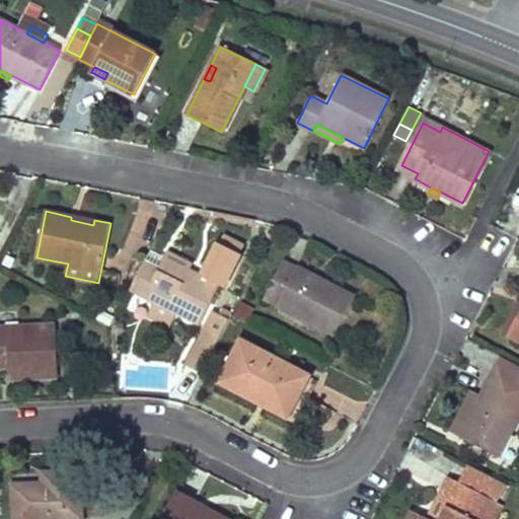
[(144,262),(130,290),(158,303),(172,311),(199,324),(219,285),(223,288),(240,254),(219,243),(200,281),(188,275),(190,271),(164,257),(158,269),(144,262)]
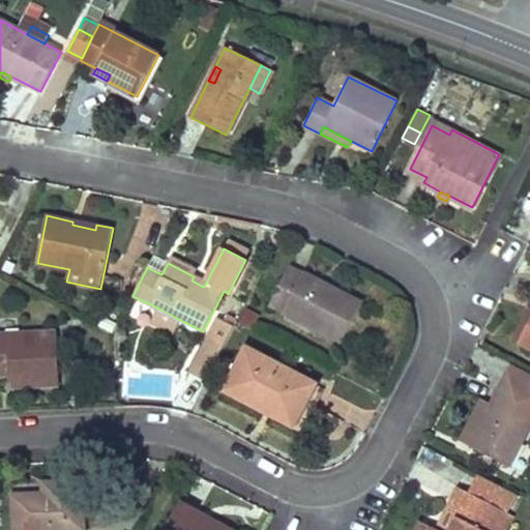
[(171,258),(168,263),(194,276),(197,270),(171,258)]
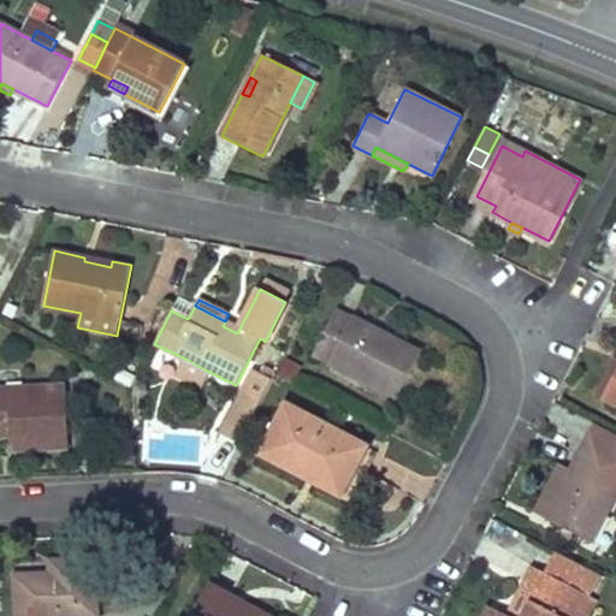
[(336,308),(312,355),(397,398),(420,353),(336,308)]
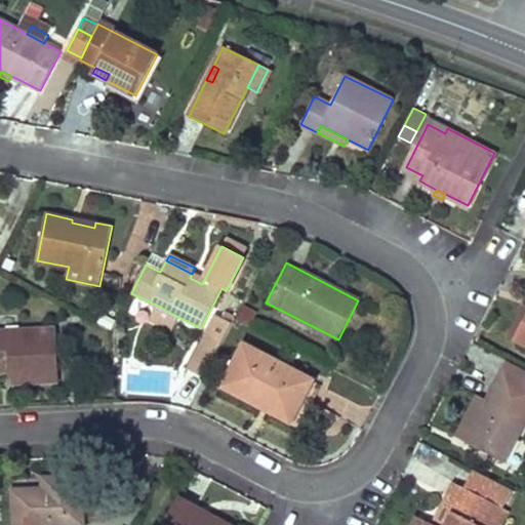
[(524,306),(510,335),(517,339),(524,322),(524,306)]
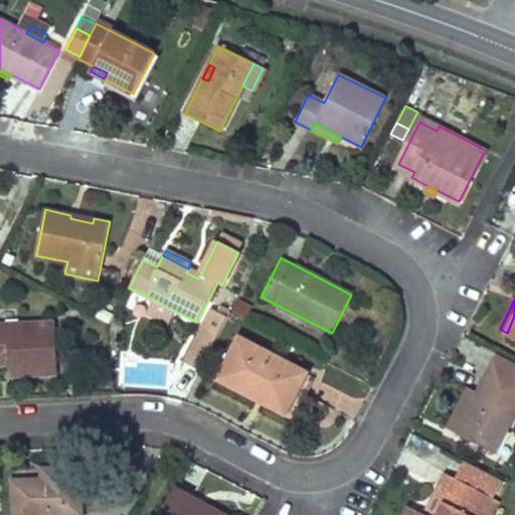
[(157,301),(150,314),(164,322),(171,309),(157,301)]
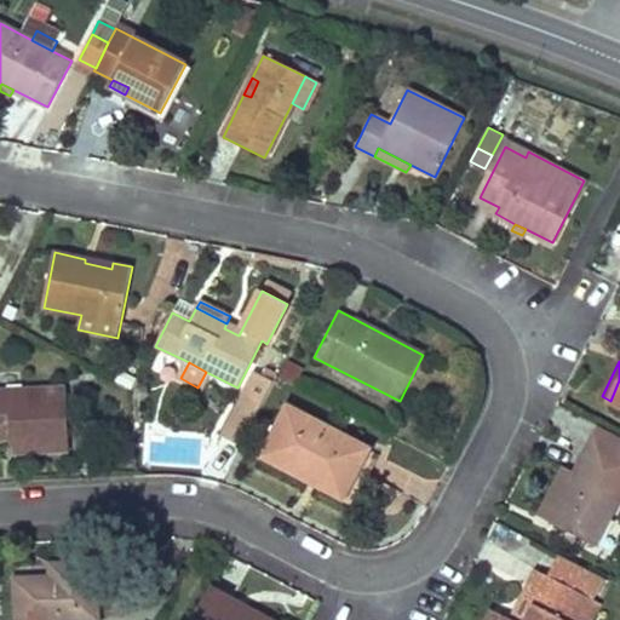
[(241,446),(274,382),(253,371),(220,436),(241,446)]
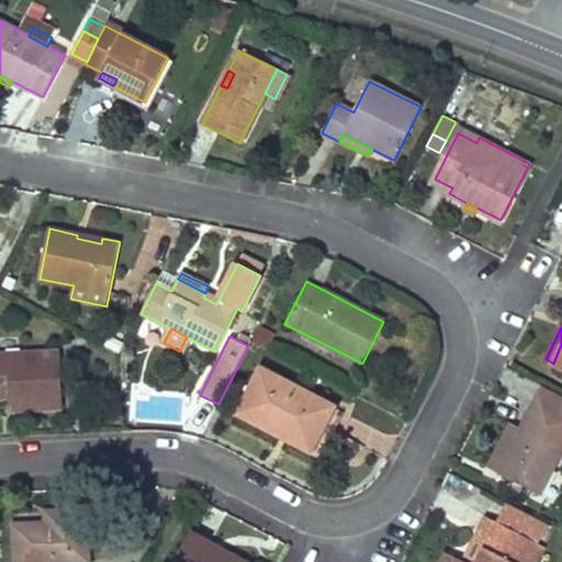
[(0,356),(0,396),(9,396),(9,409),(63,406),(59,352),(0,356)]
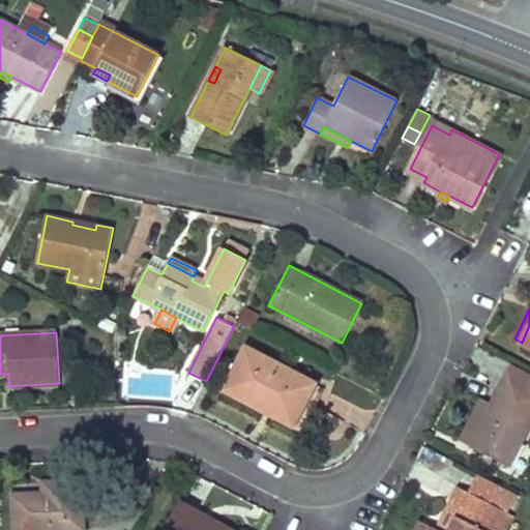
[(246,348),(224,390),(262,411),(265,404),(296,420),(315,384),(246,348)]
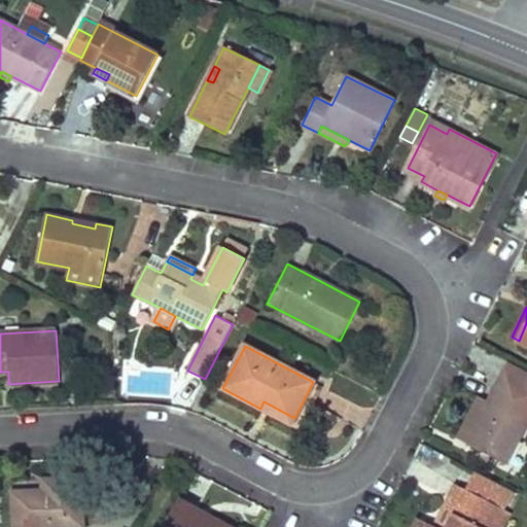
[(526,371),(508,362),(501,377),(526,389),(526,371)]
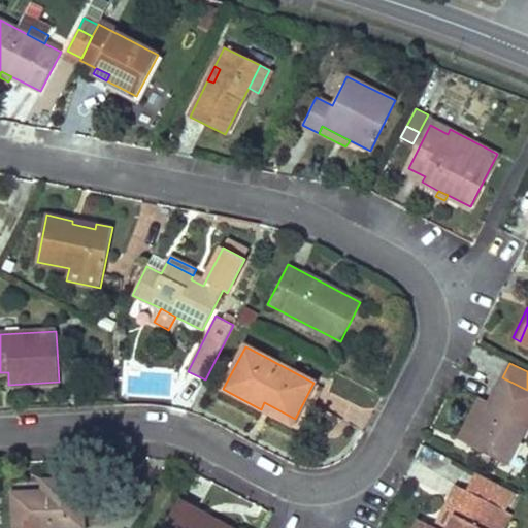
[(468,443),(467,444),(507,465),(527,424),(527,390),(502,377),(489,404),(468,443)]
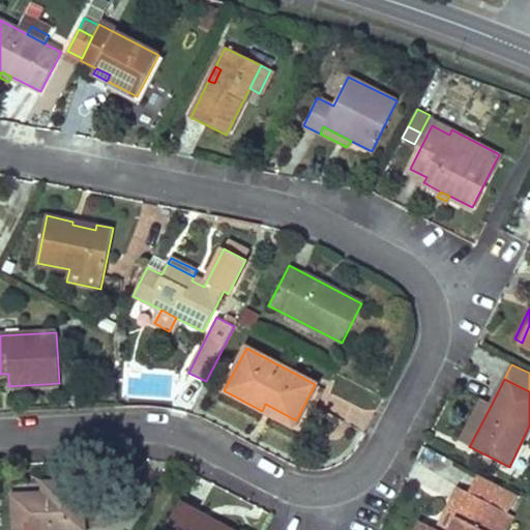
[(461,440),(470,445),(491,406),(481,401),(461,440)]
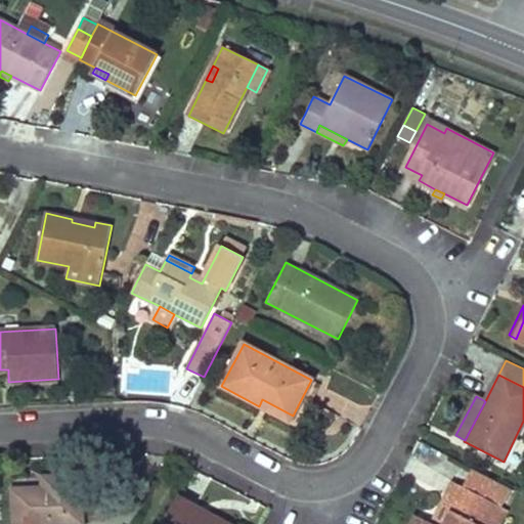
[(262,399),(259,406),(290,422),(293,416),(262,399)]
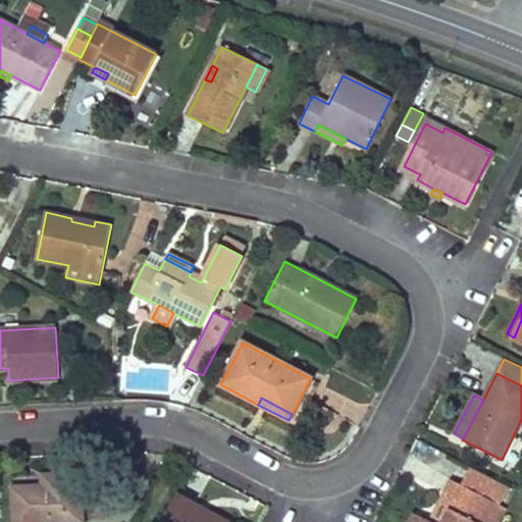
[(429,521),(419,517),(416,521),(498,521),(500,521),(493,518),(500,506),(509,487),(471,467),(461,485),(451,480),(444,492),(446,494),(430,521),(429,521)]
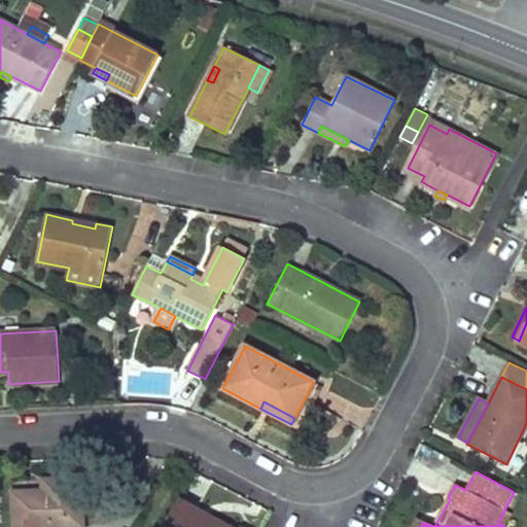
[(13,492),(14,526),(69,526),(82,526),(80,479),(43,481),(44,491),(13,492)]
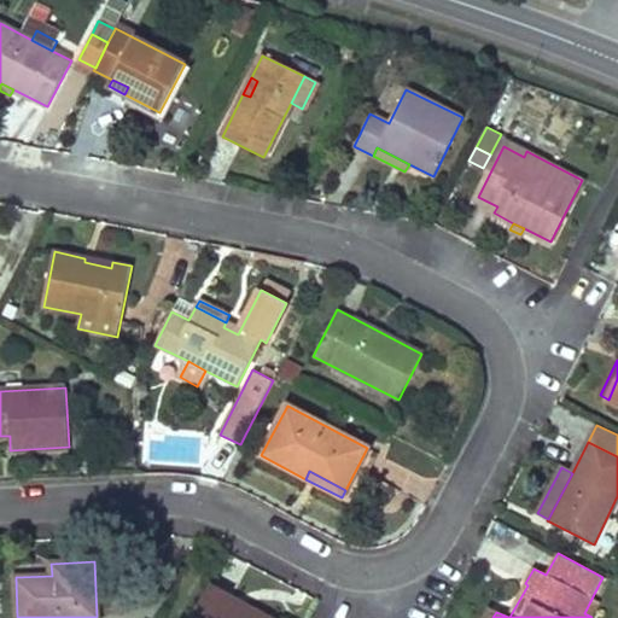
[(209,586),(190,617),(272,617),(262,612),(258,617),(234,604),(237,600),(209,586)]
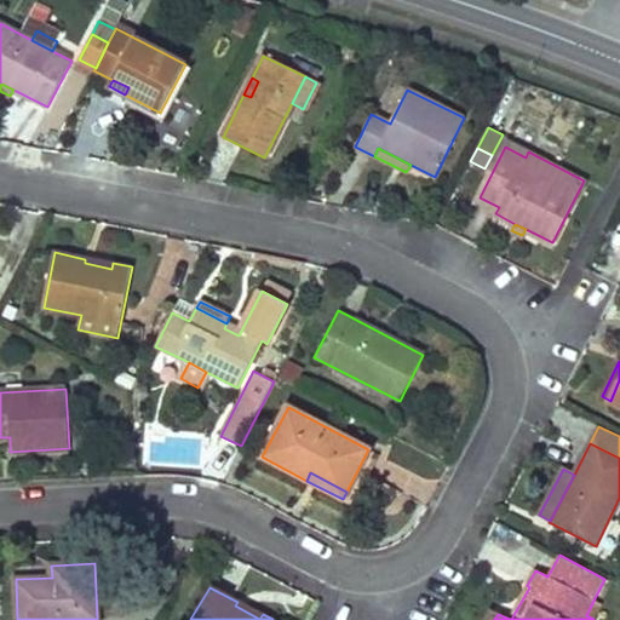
[(593,601),(586,615),(593,619),(601,604),(593,601)]
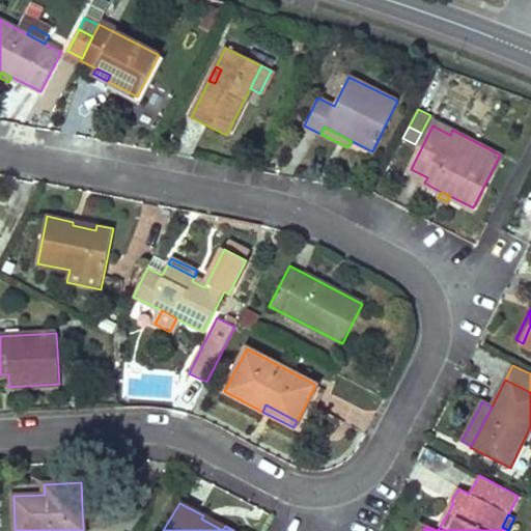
[(410,516),(401,530),(423,530),(426,526),(410,516)]
